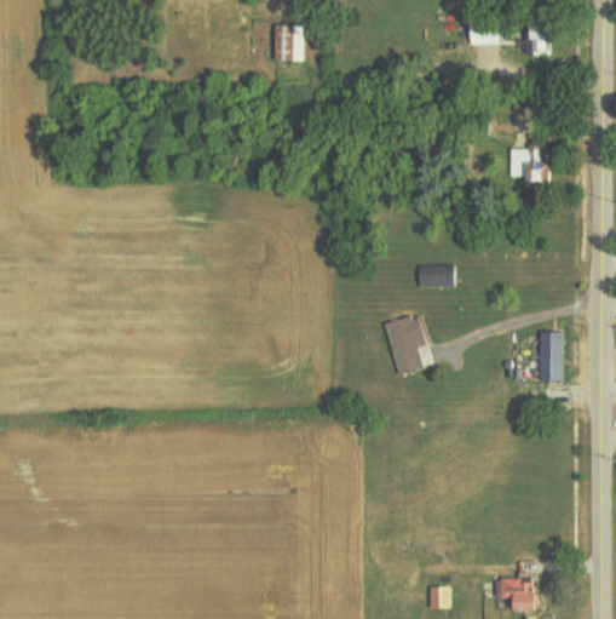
[(472,43),(500,44),(500,18),(472,18),(472,43)]
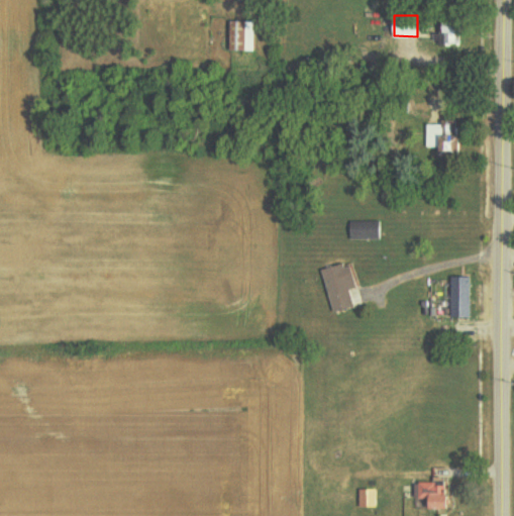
[(253,21),(230,20),(230,50),(253,50),(253,21)]
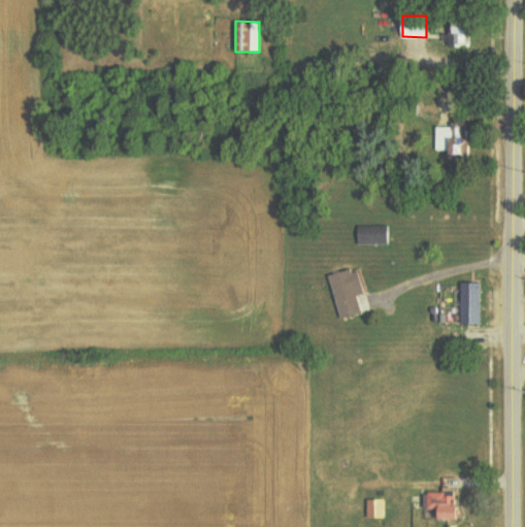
[(435,127),(435,150),(454,150),(453,126),(435,127)]
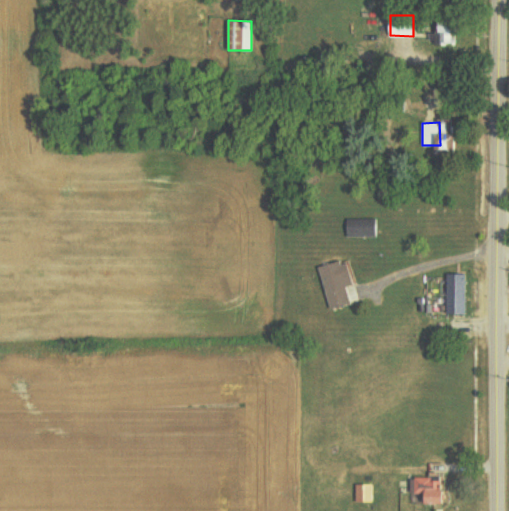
[(376,218),(346,218),(346,236),(375,236),(376,218)]
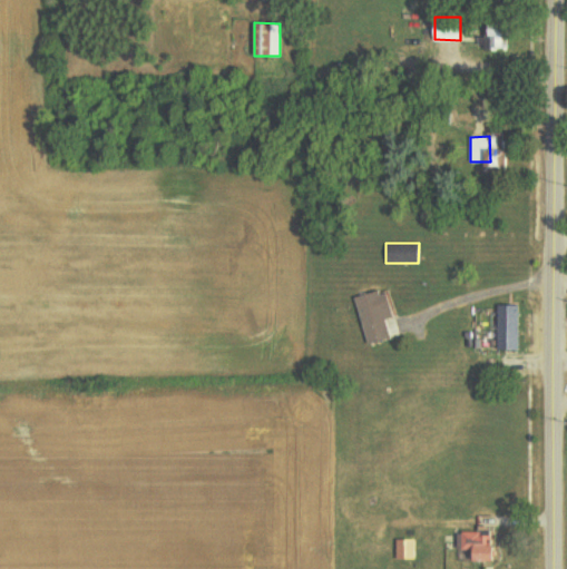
[(354,296),(367,344),(390,337),(384,319),(393,316),(385,288),(354,296)]
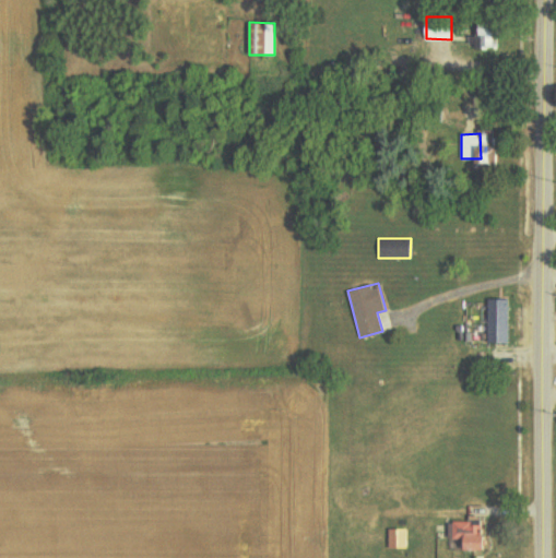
[(485,342),(507,343),(508,299),(486,298),(485,342)]
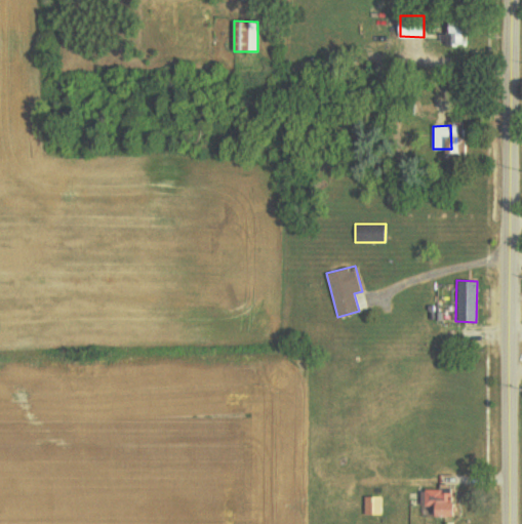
[(419,515),(436,515),(436,517),(458,518),(458,504),(450,504),(450,489),(420,488),(419,515)]
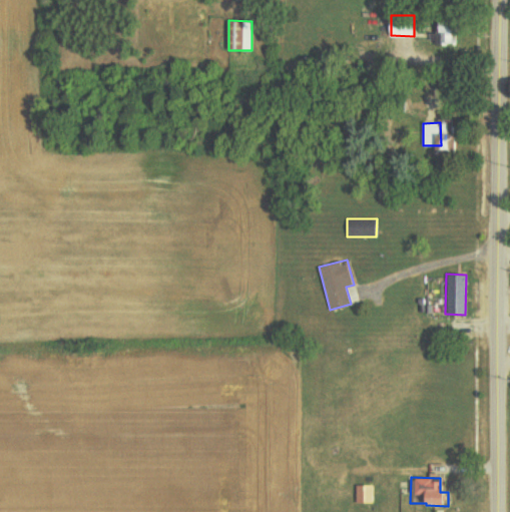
[(356,503),(372,502),(372,484),(356,485),(356,503)]
